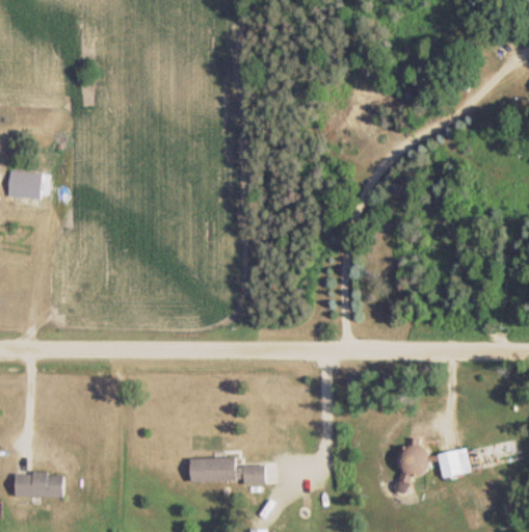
[(46,161),(10,158),(7,195),(42,198),(46,161)]
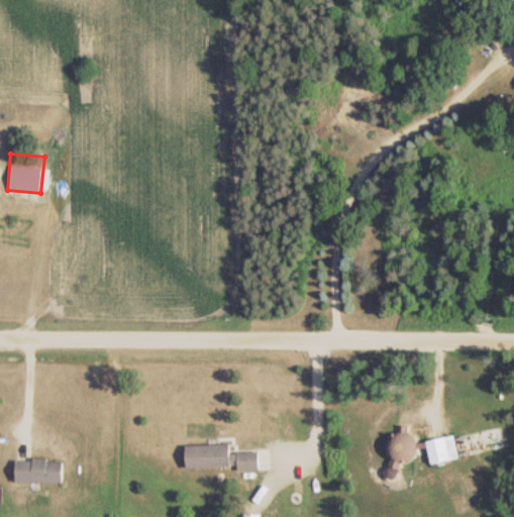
[(496,427),(459,437),(465,457),(501,448),(496,427)]
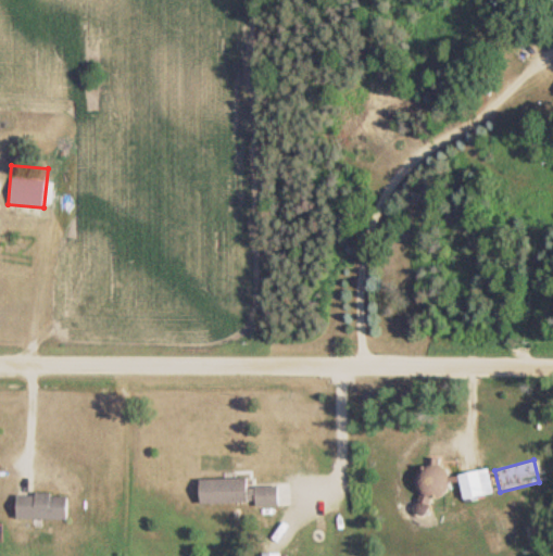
[(456,476),(464,501),(486,494),(478,469),(456,476)]
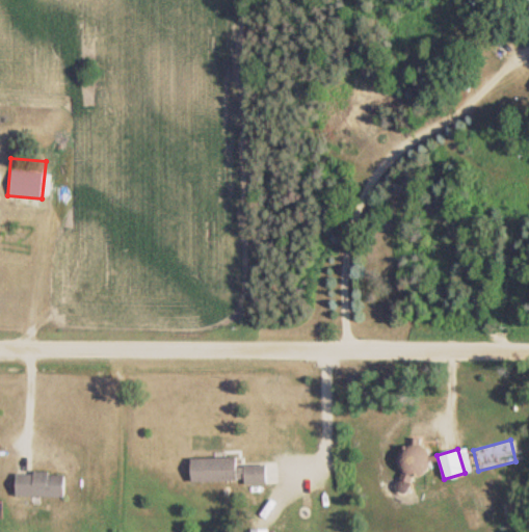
[(190,483),(266,482),(266,466),(241,466),(241,458),(189,459),(190,483)]
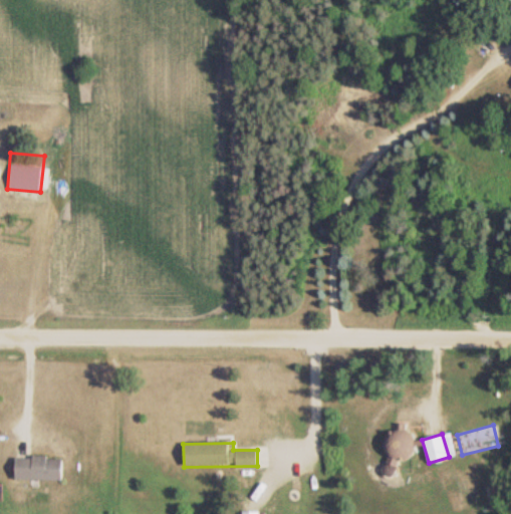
[(65,480),(65,458),(14,458),(14,480),(65,480)]
